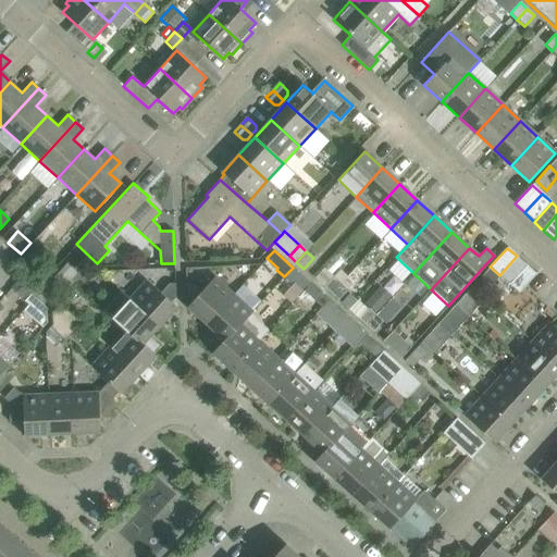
[(499,275),(509,284),(527,264),(517,256),(499,275)]
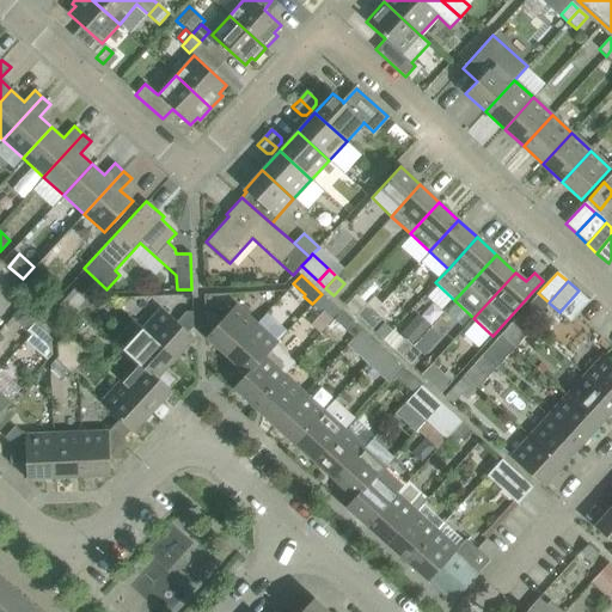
[(73,289),(66,297),(78,307),(83,312),(90,304),(73,289)]
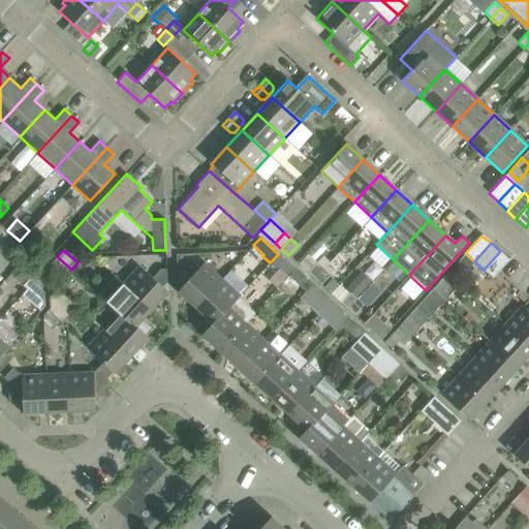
[(509,259),(500,251),(484,270),(493,278),(498,272),(509,259)]
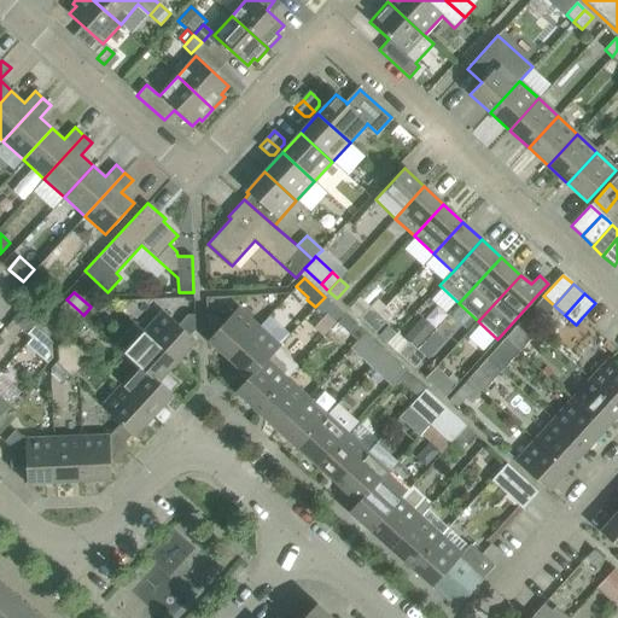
[(344,315),(325,297),(315,307),(324,314),(325,312),(337,322),(344,315)]
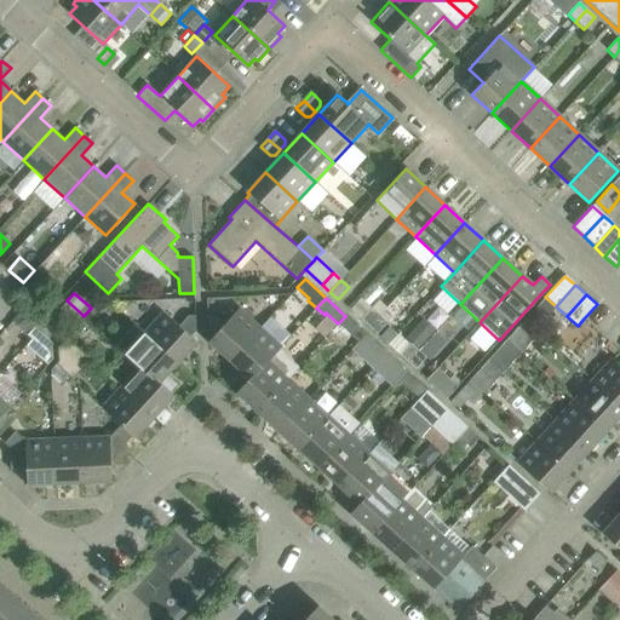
[(72,320),(79,311),(67,300),(59,309),(72,320)]
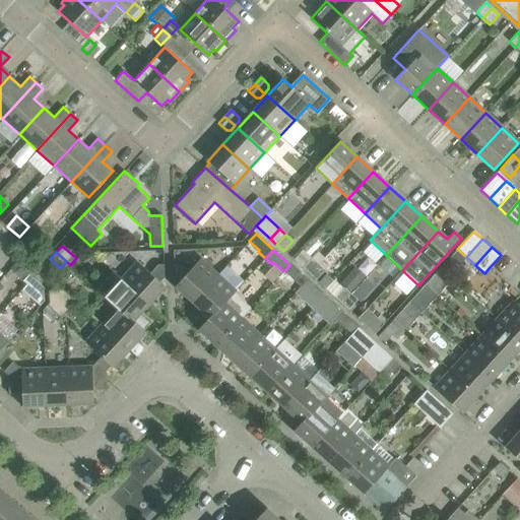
[(303,268),(309,274),(318,264),(312,258),(303,268)]
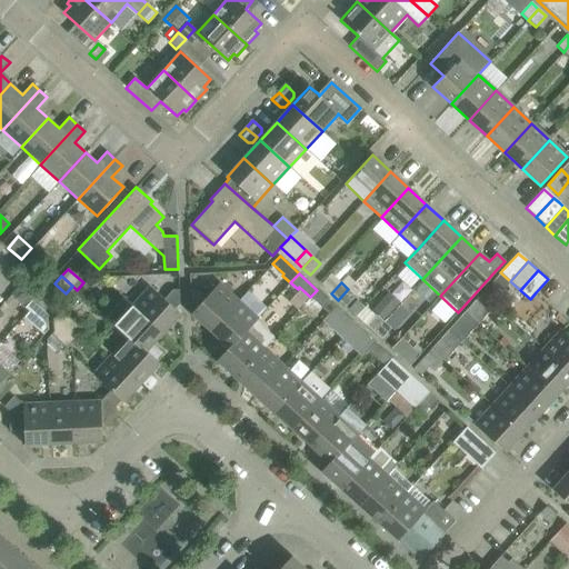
[(191,313),(210,331),(239,301),(219,283),(206,298),(197,289),(190,289),(190,303),(197,308),(191,313)]
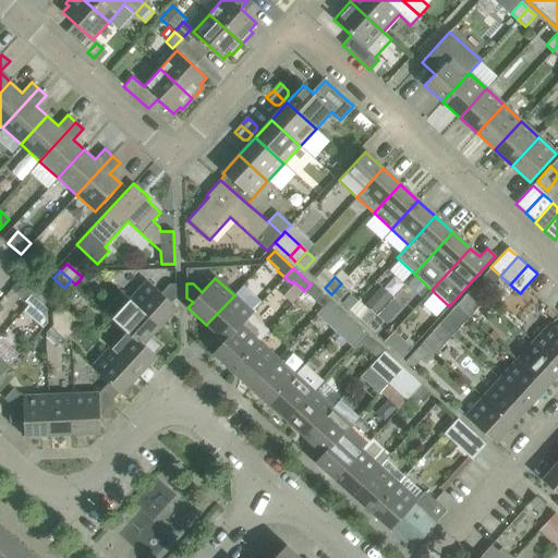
[(159,327),(177,308),(171,303),(177,298),(176,283),(169,284),(160,293),(146,280),(129,300),(159,327)]
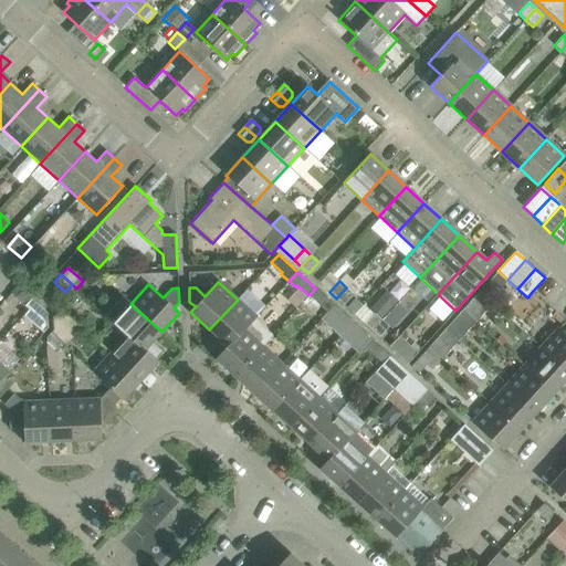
[(346,287),(336,299),(344,305),(354,294),(346,287)]
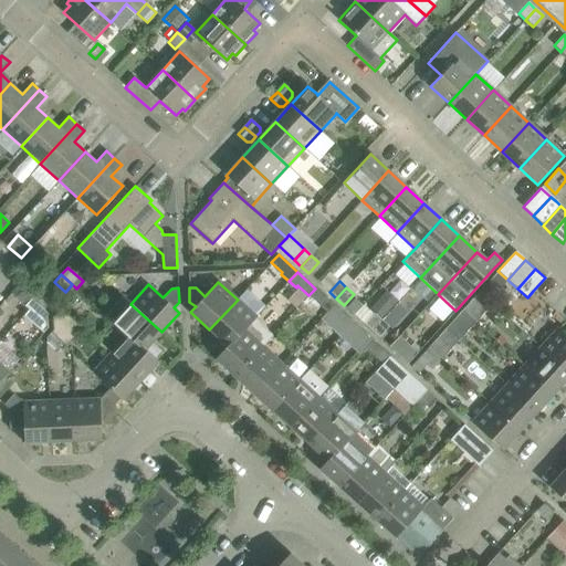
[(334,305),(315,289),(308,295),(320,305),(327,313),(334,305)]
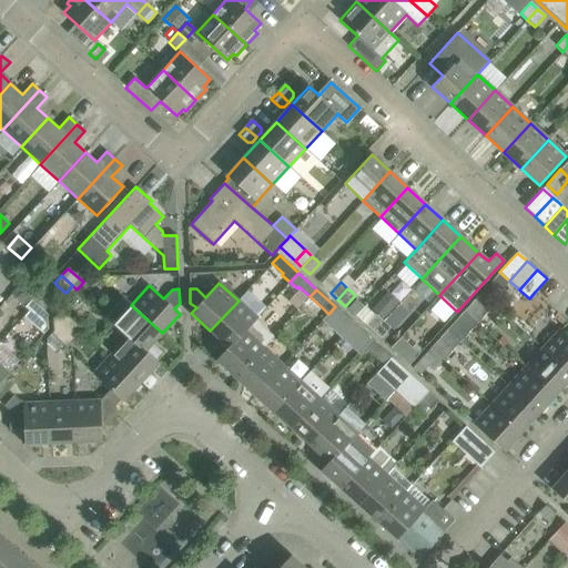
[(26,307),(32,300),(22,291),(16,298),(26,307)]
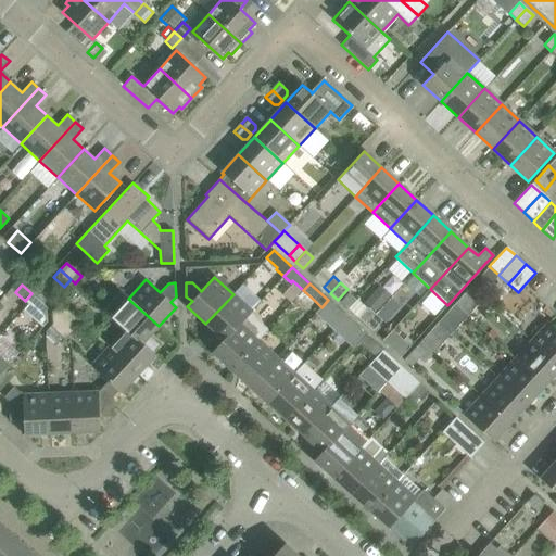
[(454,304),(467,316),(483,299),(470,287),(454,304)]
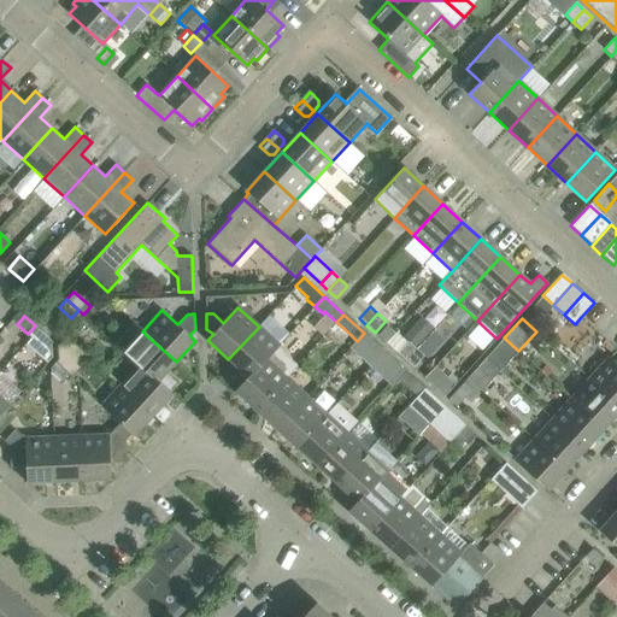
[(165,374),(176,362),(142,331),(130,321),(111,341),(123,353),(137,365),(139,365),(158,382),(158,381),(169,391),(176,383),(165,374)]
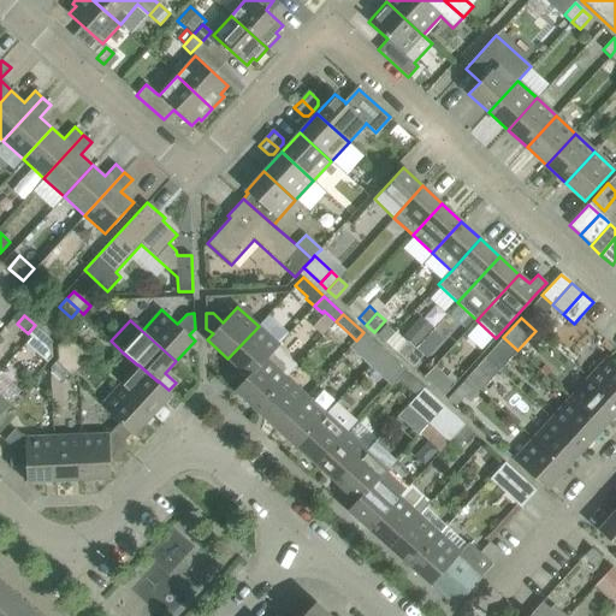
[(45,335),(35,325),(28,333),(33,337),(28,343),(48,362),(53,357),(52,342),(49,339),(45,335)]
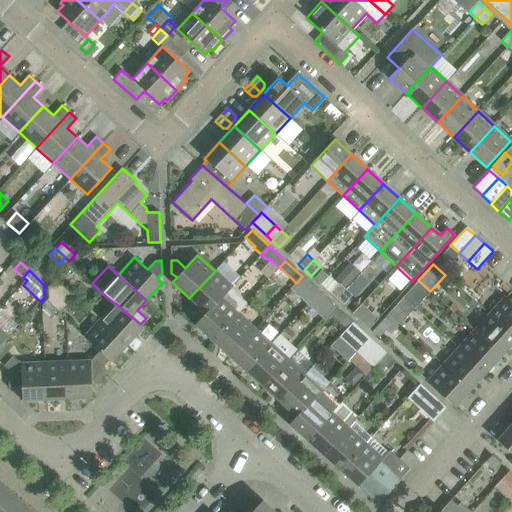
[(232,286),(215,271),(189,298),(205,313),(206,313),(220,298),(221,298),(229,290),(232,286)]
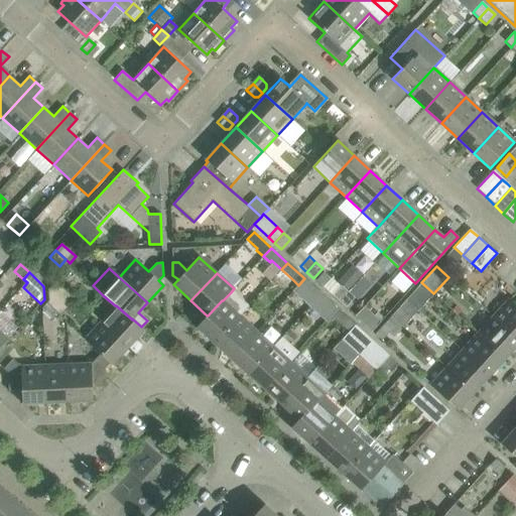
[(308,307),(315,300),(321,294),(304,278),(298,285),(292,292),(308,307)]
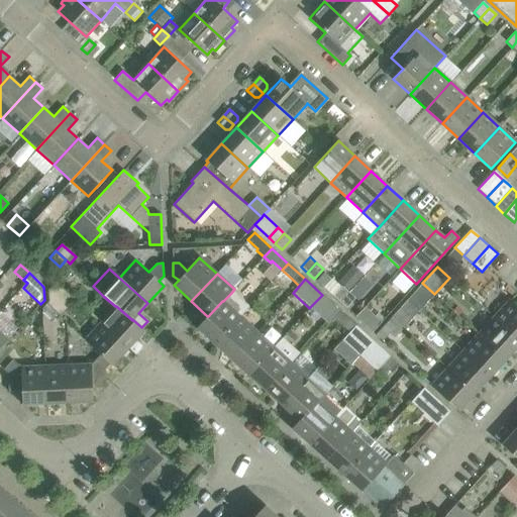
[(46,304),(56,313),(60,316),(75,300),(56,282),(47,291),(49,301),(46,304)]
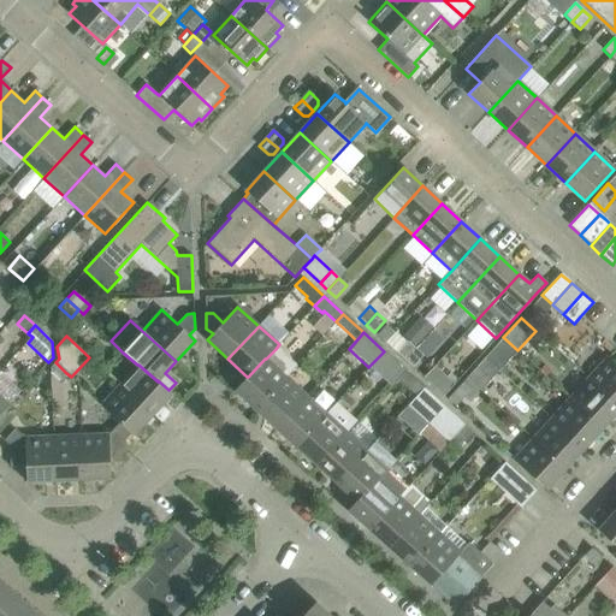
[(499,371),(517,350),(503,337),(485,357),(499,371)]
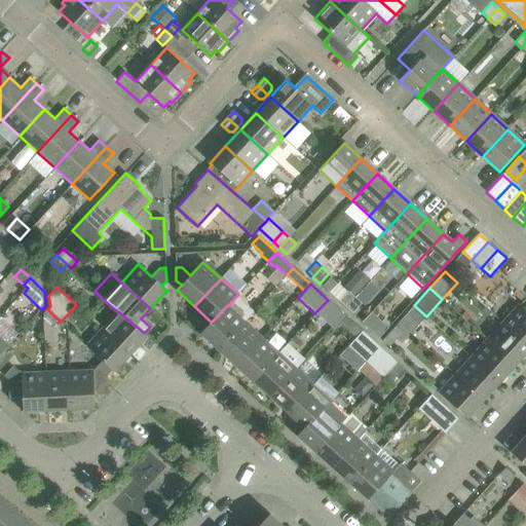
[(339,301),(345,307),(354,297),(347,291),(339,301)]
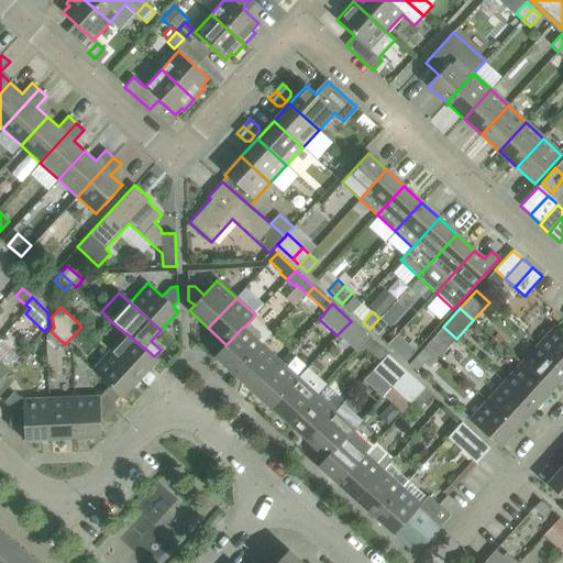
[(379,318),(370,329),(377,335),(387,324),(379,318)]
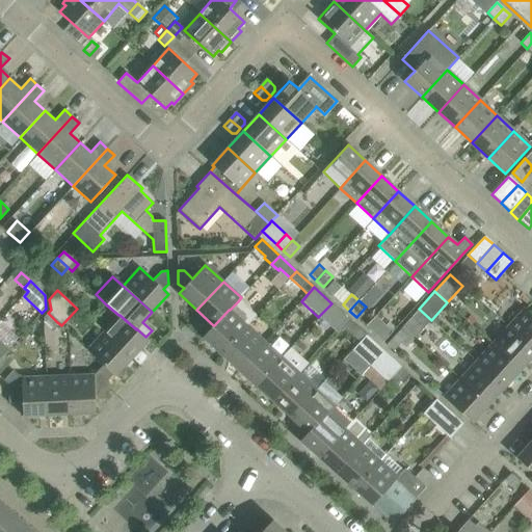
[(220,354),(246,325),(255,317),(238,301),(230,310),(229,310),(214,325),(213,325),(203,337),(216,350),(220,354)]
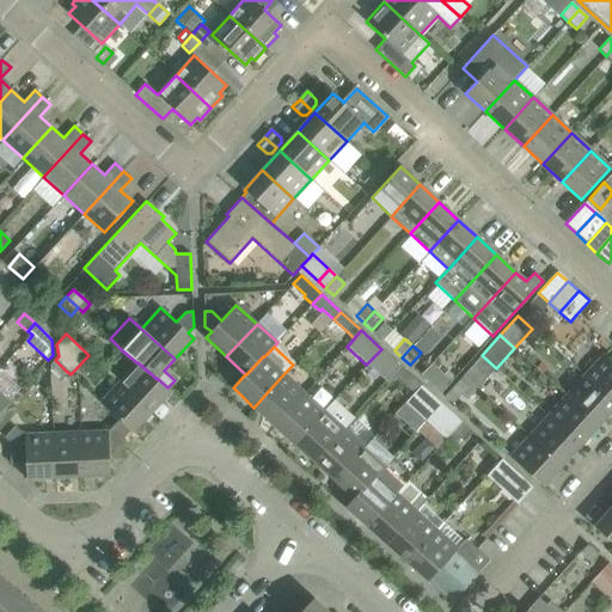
[(381,349),(374,356),(366,365),(386,384),(395,375),(402,367),(381,349)]
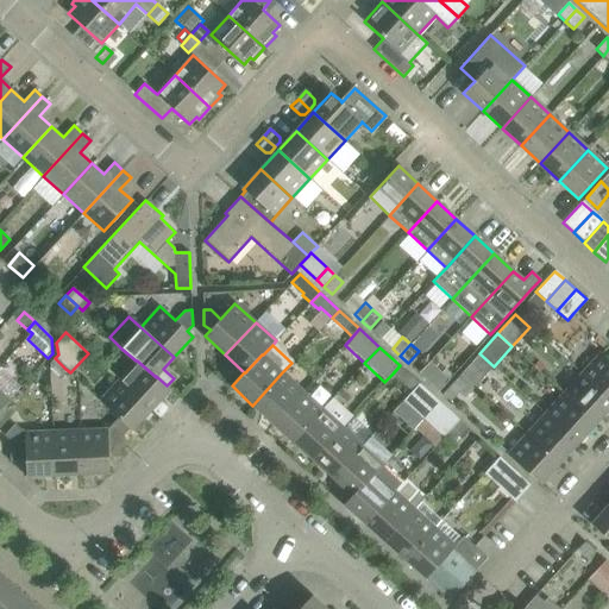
[(462,374),(476,385),(494,366),(479,353),(462,374)]
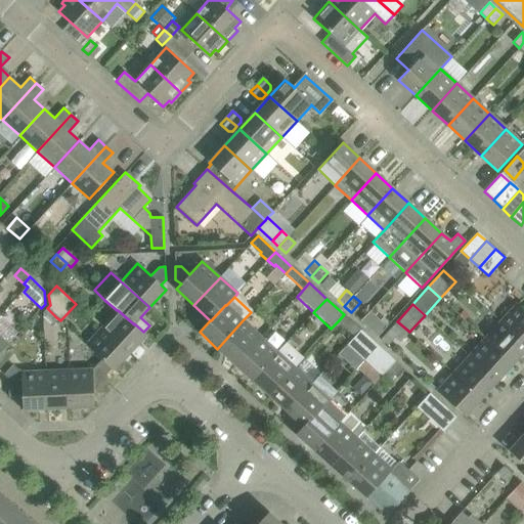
[(499,321),(523,343),(523,310),(516,304),(499,321)]
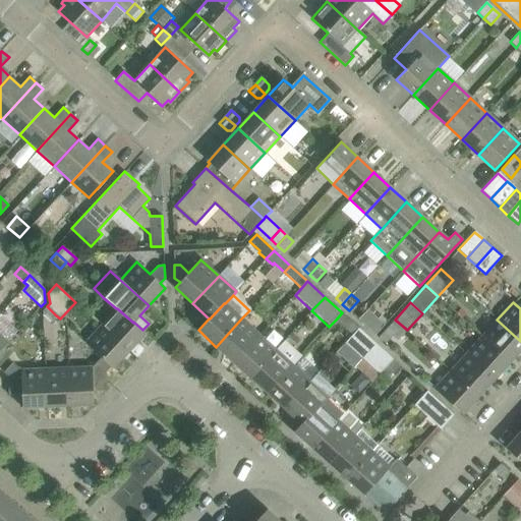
[(50,322),(56,315),(47,306),(43,310),(43,315),(50,322)]
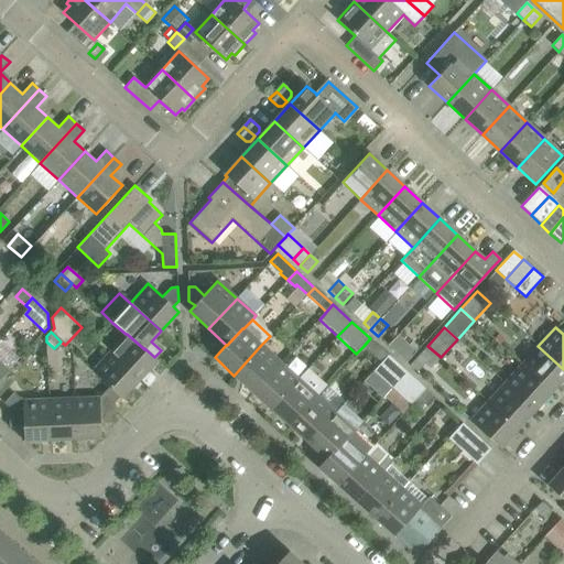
[(127,334),(126,334),(109,351),(140,379),(149,387),(156,378),(148,370),(158,360),(154,357),(144,348),(144,349),(127,334)]
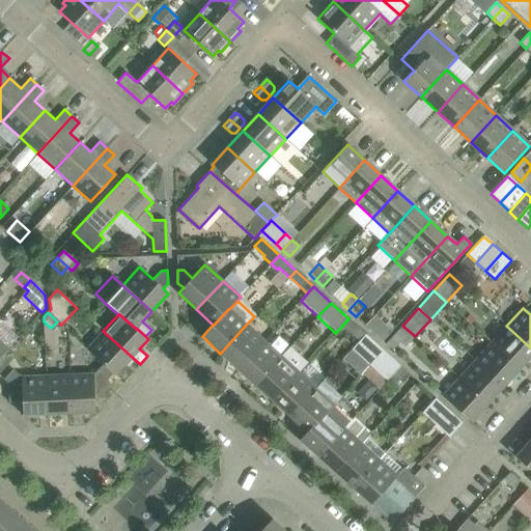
[(375,315),(366,326),(383,341),(392,330),(386,324),(375,315)]
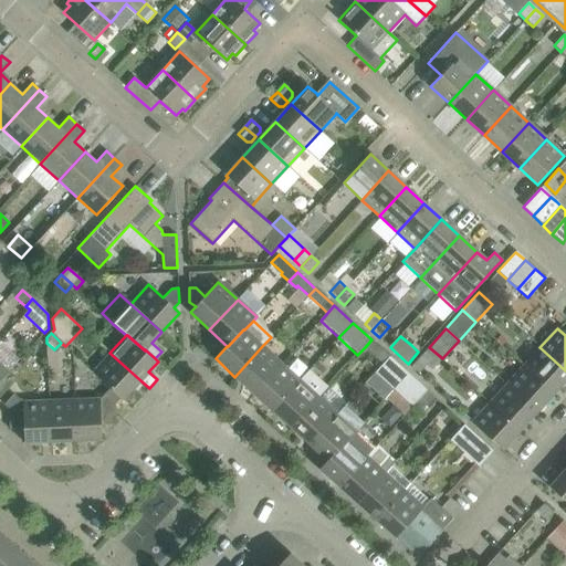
[(234,377),(253,394),(281,363),(262,346),(234,377)]
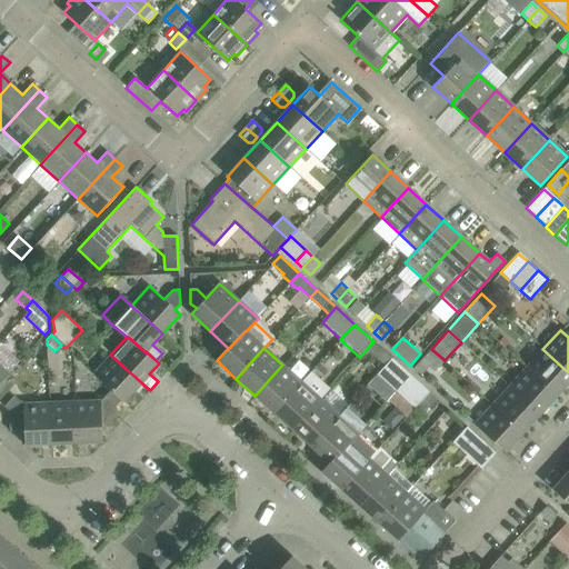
[(381,349),(375,356),(385,366),(391,358),(381,349)]
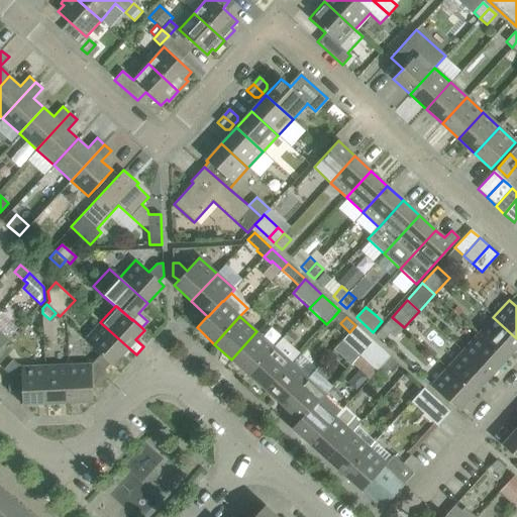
[(392,317),(383,327),(390,333),(394,338),(404,327),(392,317)]
